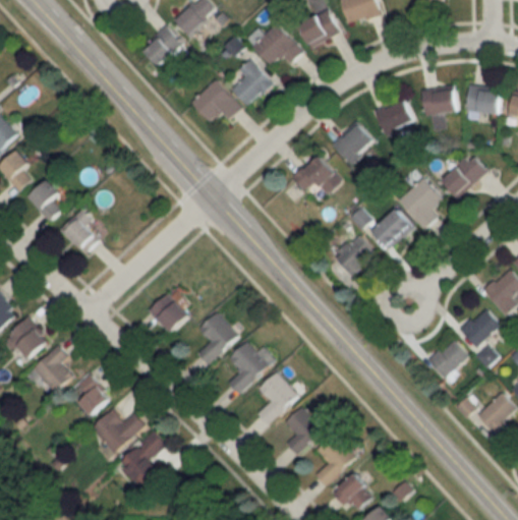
[(216,10),(206,0),(197,0),(176,20),(189,35),(216,10)]
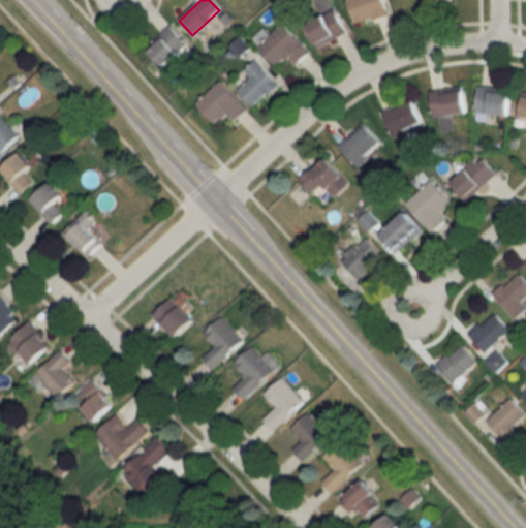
[(385,17),(381,0),(345,0),(351,24),(385,17)]
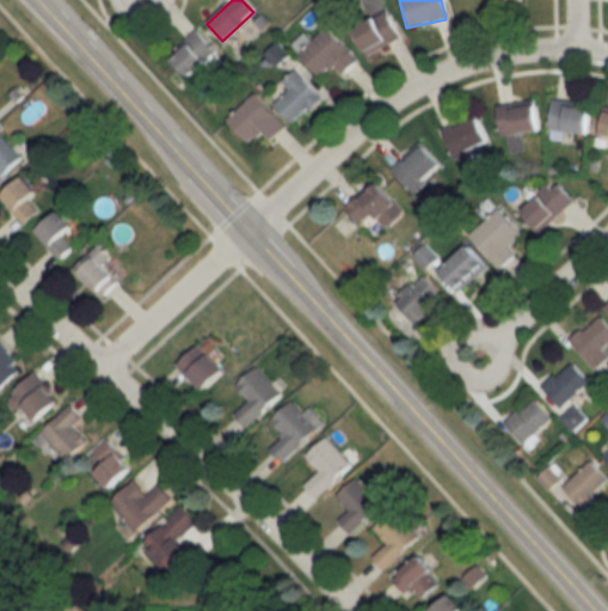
[(351,29),(366,56),(398,38),(384,11),(351,29)]
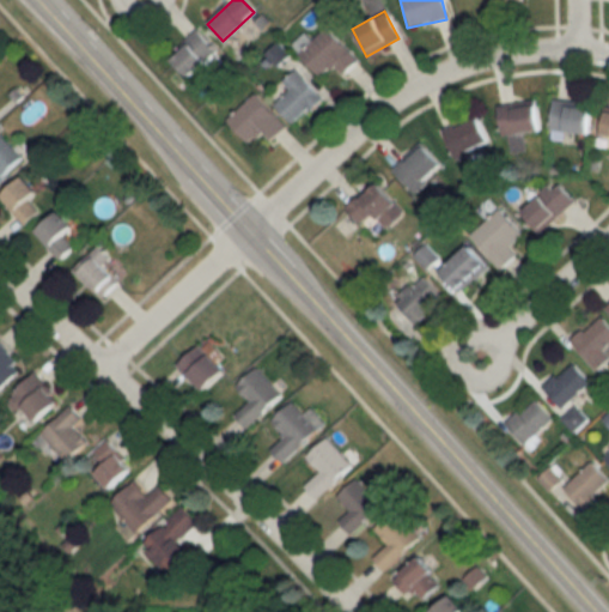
[(309,42),(303,35),(290,44),(317,78),(329,67),(338,77),(355,64),(326,28),(309,42)]
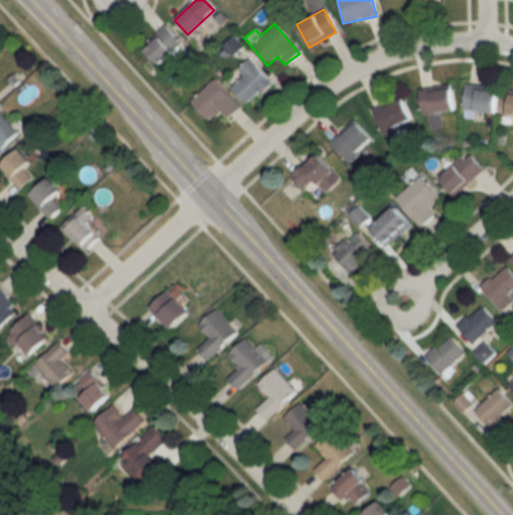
[(142,51),(159,66),(180,41),(163,26),(142,51)]
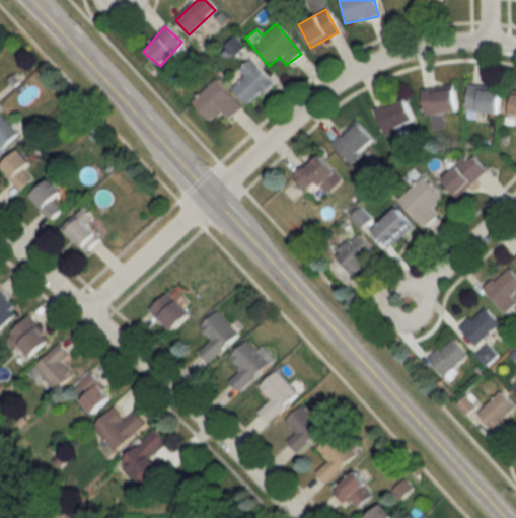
[(271,84),(248,60),(237,70),(244,77),(231,89),(246,106),(271,84)]
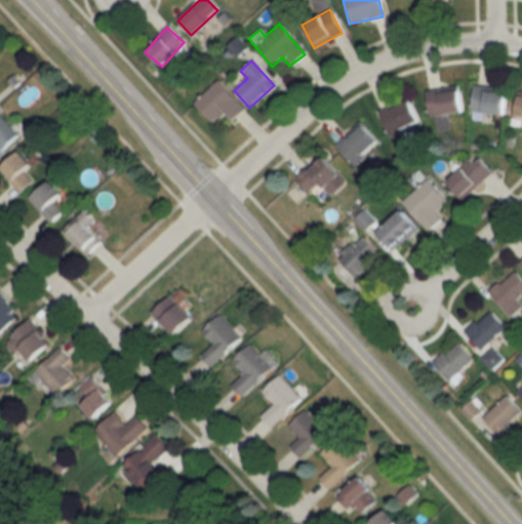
[(224,114),(232,121),(243,110),(215,81),(193,105),(212,124),(224,114)]
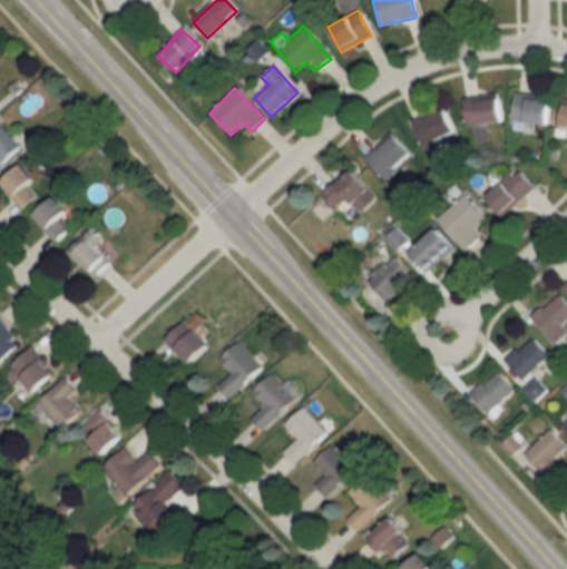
[(548,98),(511,96),(510,123),(547,125),(548,98)]
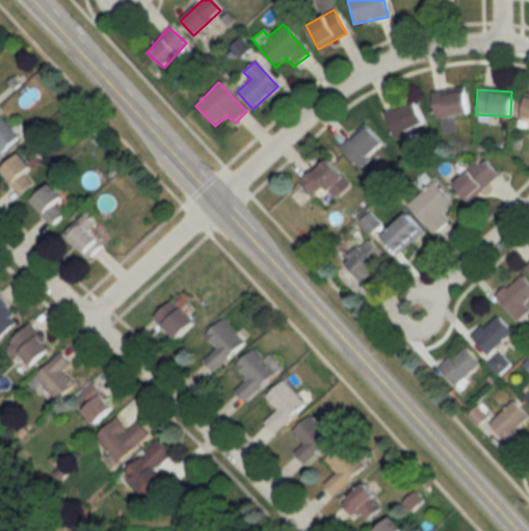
[(466,93),(431,93),(431,116),(466,116),(466,93)]
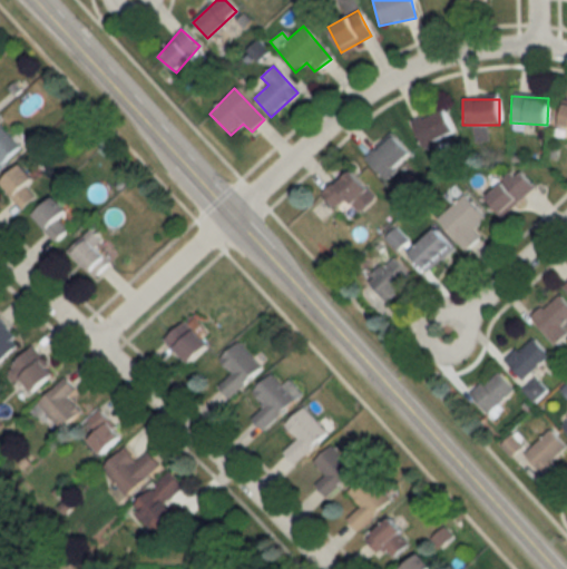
[(566,126),(566,104),(559,102),(555,124),(566,126)]
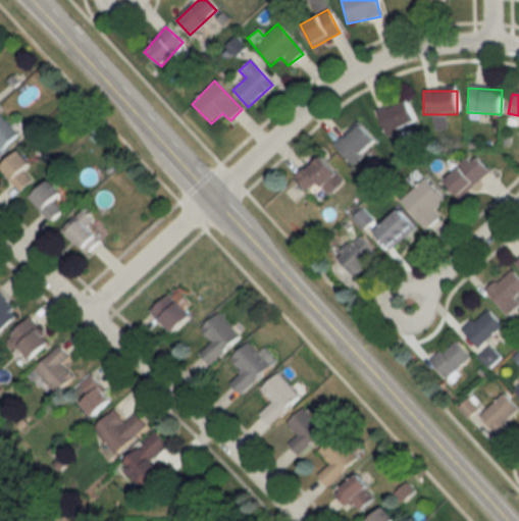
[(416,122),(404,98),(374,112),(386,137),(416,122)]
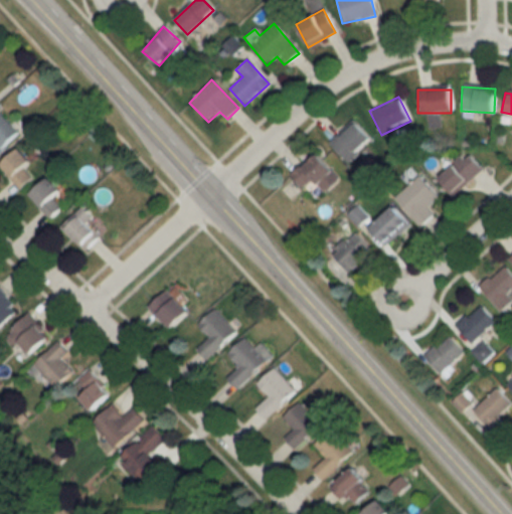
[(0,150),(17,137),(0,115),(0,150)]
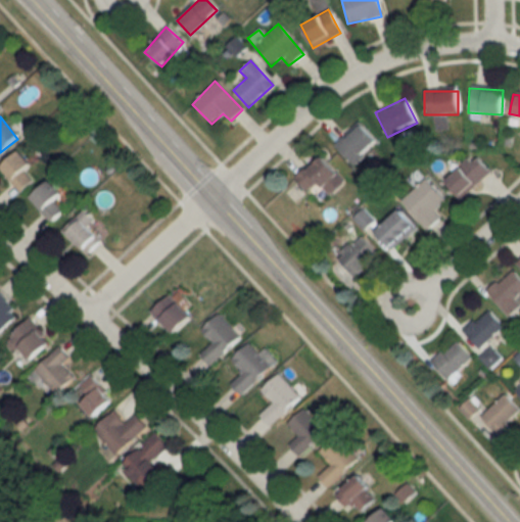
[(333,145),(353,165),(376,142),(357,123),(333,145)]
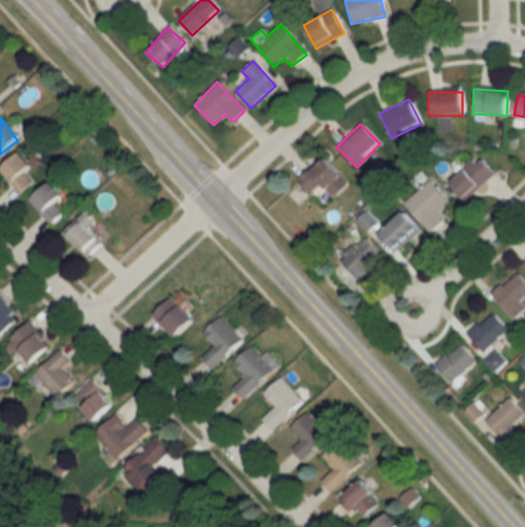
[(20,194),(32,182),(23,173),(31,166),(18,153),(0,170),(0,174),(20,194)]
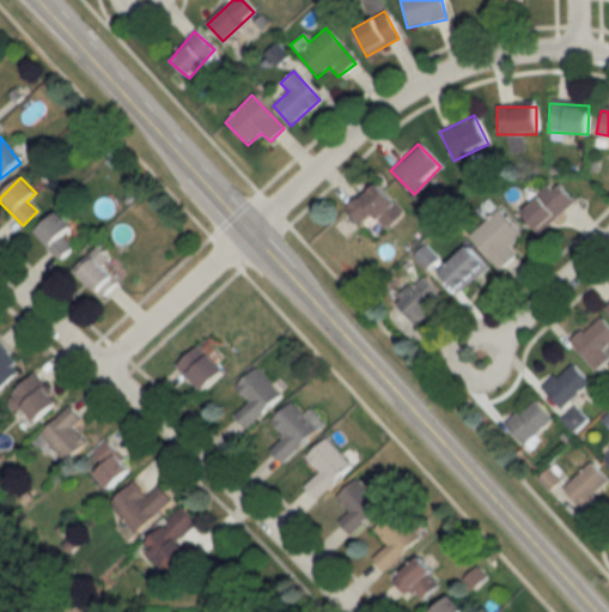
[(345,210),(359,224),(370,213),(385,229),(402,212),(373,182),(345,210)]
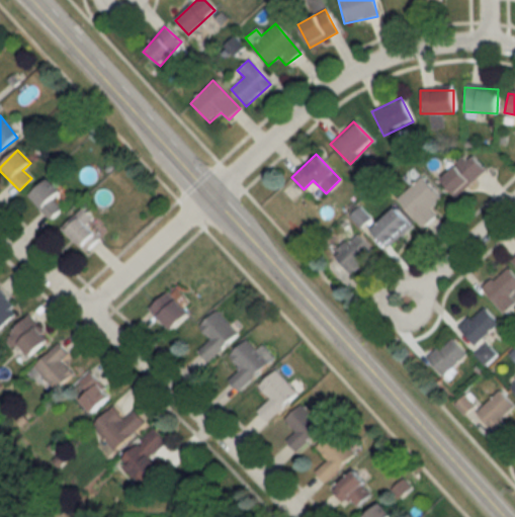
[(441,180),(457,195),(482,169),(465,154),(441,180)]
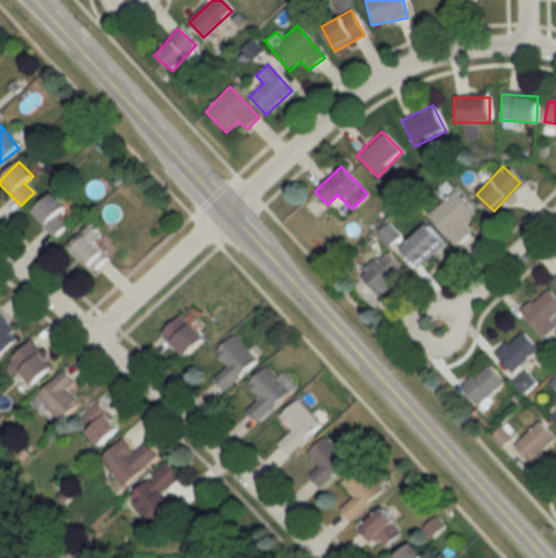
[(462,226),(474,213),(451,191),(427,216),(457,246),(469,234),(462,226)]
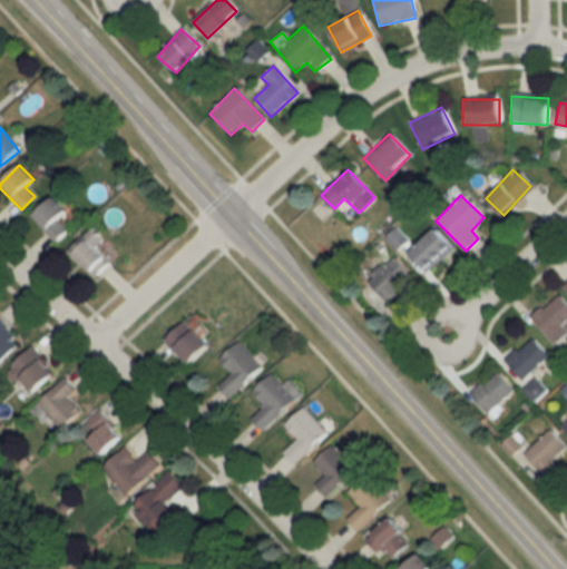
[(30,218),(55,243),(67,231),(57,221),(66,212),(51,197),(30,218)]
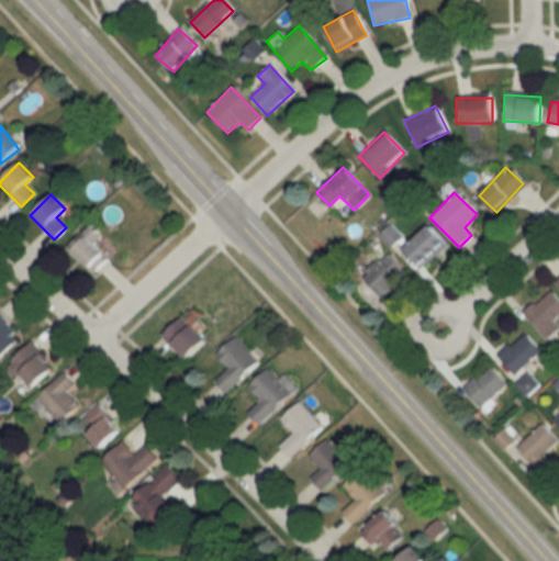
[(387,248),(398,238),(387,225),(376,235),(387,248)]
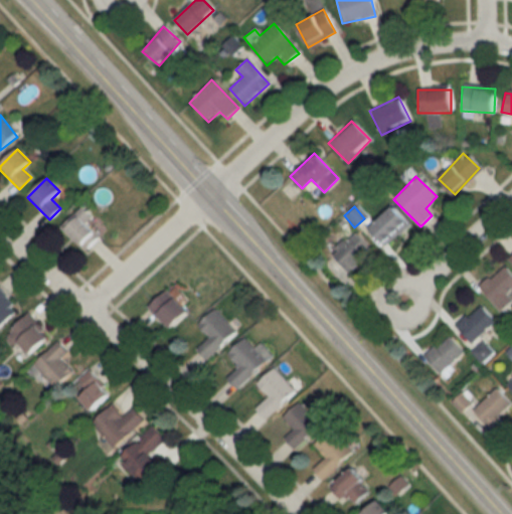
[(384,246),(407,223),(390,207),(368,229),(384,246)]
